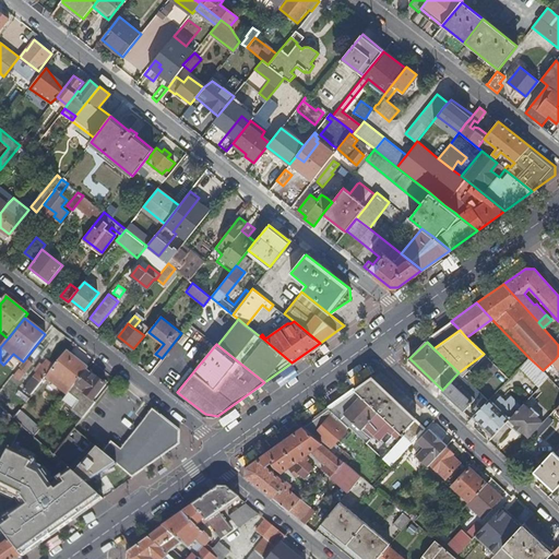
[(87,368),(67,351),(50,372),(71,390),(75,384),(87,368)]
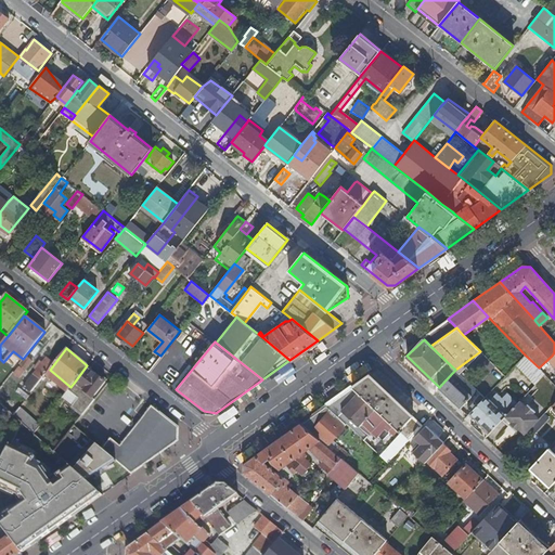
[(515,365),(534,385),(544,374),(542,372),(539,368),(525,355),(515,365)]
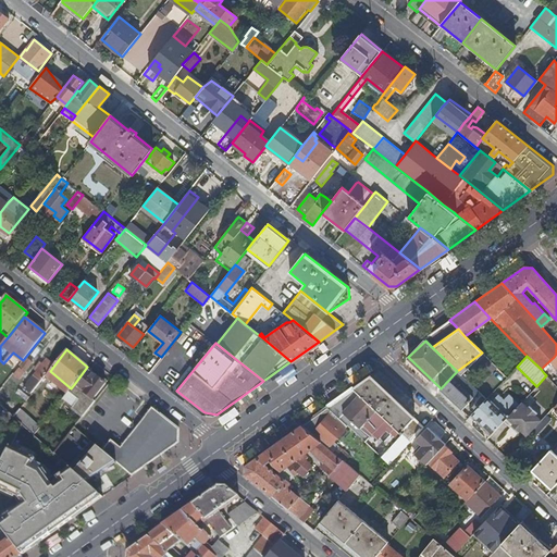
[(556,361),(556,359),(554,357),(541,369),(544,373),(556,361)]
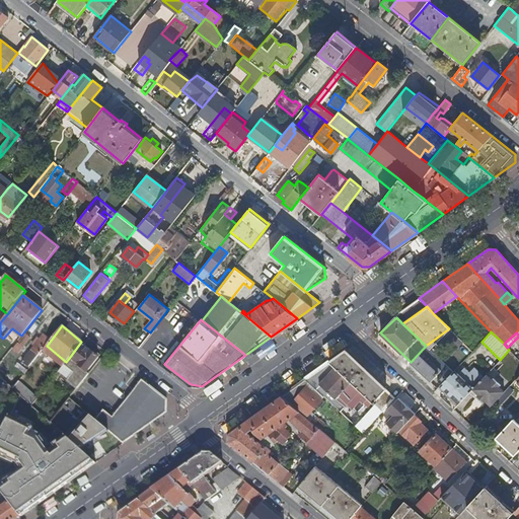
[(17,343),(23,348),(30,340),(24,335),(17,343)]
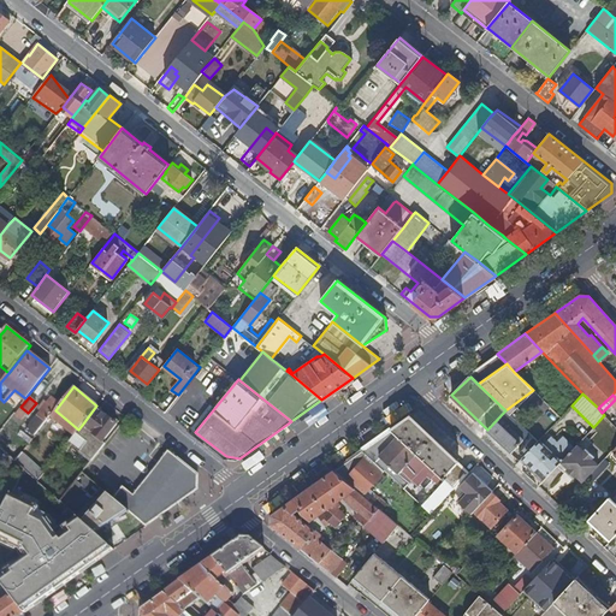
[(59,403),(52,397),(27,428),(34,434),(59,403)]
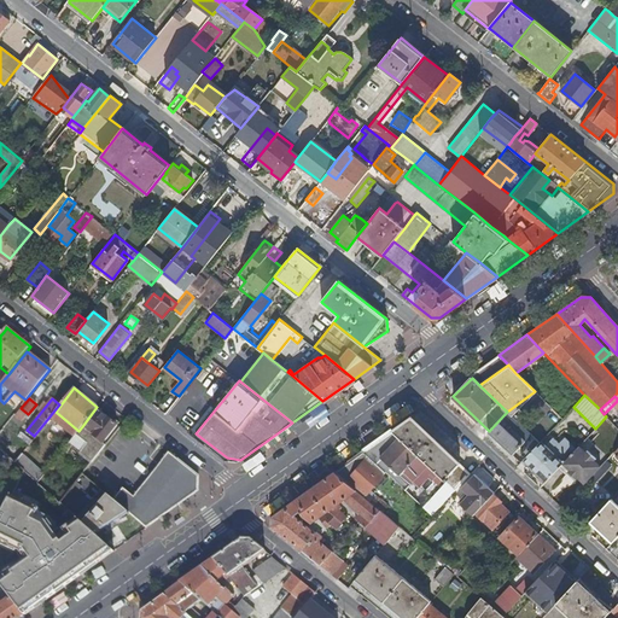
[(28,414),(21,408),(15,417),(22,421),(28,414)]
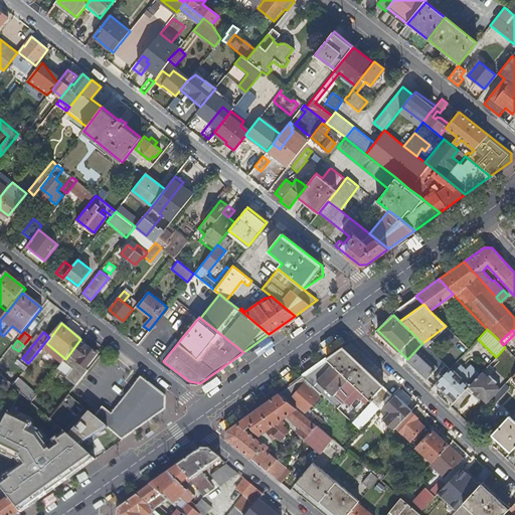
[(70,355),(69,354),(65,359),(56,370),(76,385),(88,371),(86,369),(98,354),(90,348),(89,349),(80,342),(70,355)]
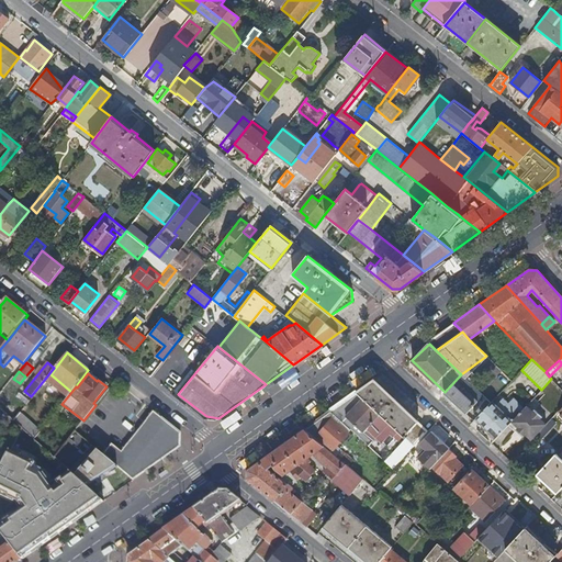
[(463,389),(469,382),(461,374),(445,392),(444,393),(465,414),(478,402),(463,389)]
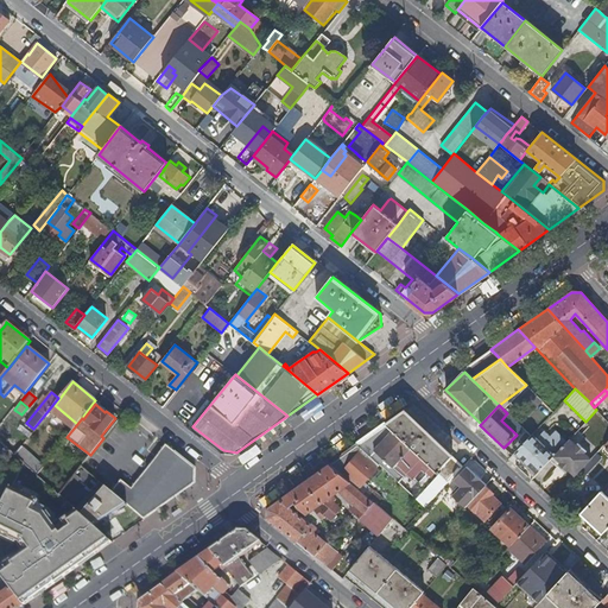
[(453,455),(404,411),(386,424),(420,457),(448,482),(461,467),(451,457),(453,455)]
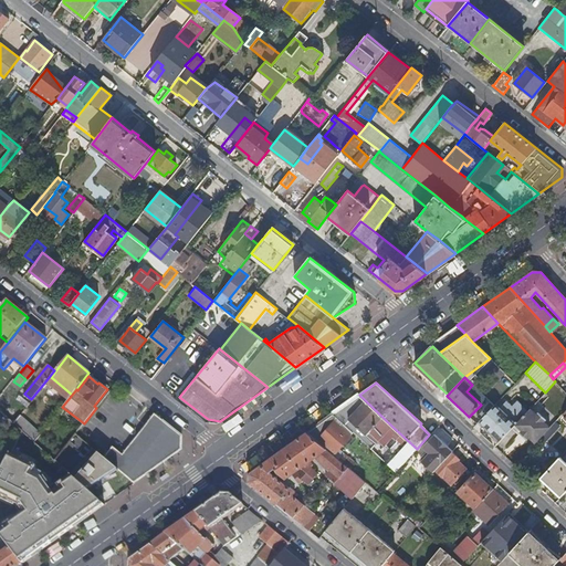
[(481,405),(486,399),(472,385),(467,391),(481,405)]
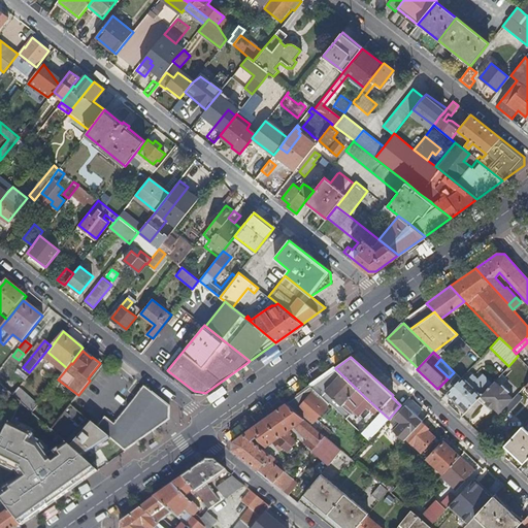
[(350,415),(365,397),(335,368),(310,386),(329,403),(336,409),(339,405),(350,415)]
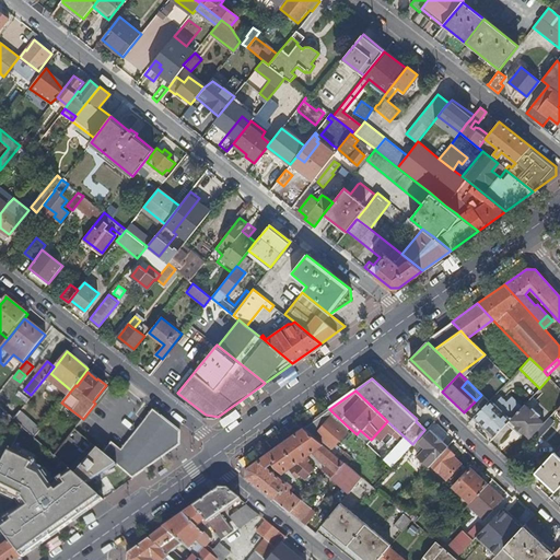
[(474,417),(493,436),(509,420),(521,408),(514,401),(503,412),(489,400),(488,401),(474,417)]
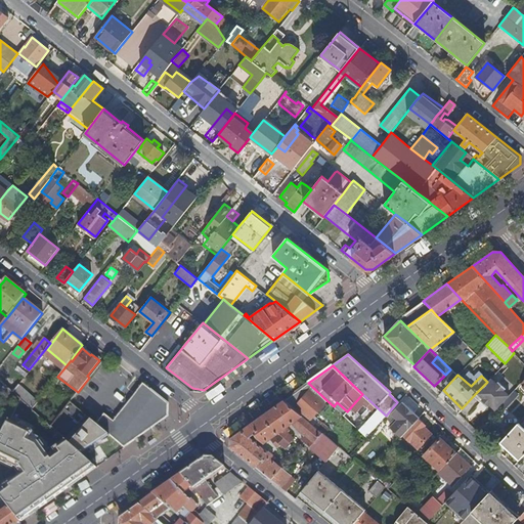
[(509,396),(504,391),(495,384),(490,379),(487,382),(476,393),(482,398),(489,406),(495,410),(498,407),(509,396)]
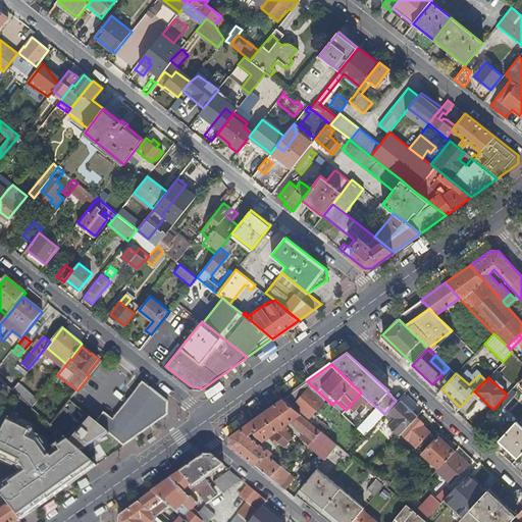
[(169,400),(145,379),(115,417),(106,410),(96,422),(108,432),(123,446),(151,426),(167,414),(169,400)]
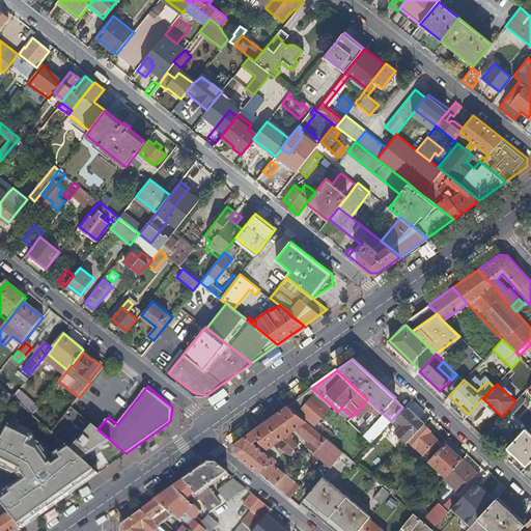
[(502,389),(510,396),(512,394),(504,386),(502,389)]
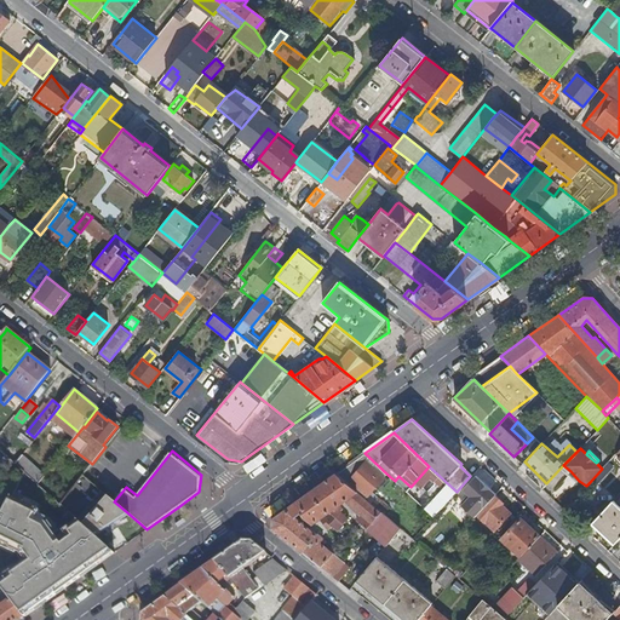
[(384,476),(386,474),(365,453),(361,455),(384,476)]
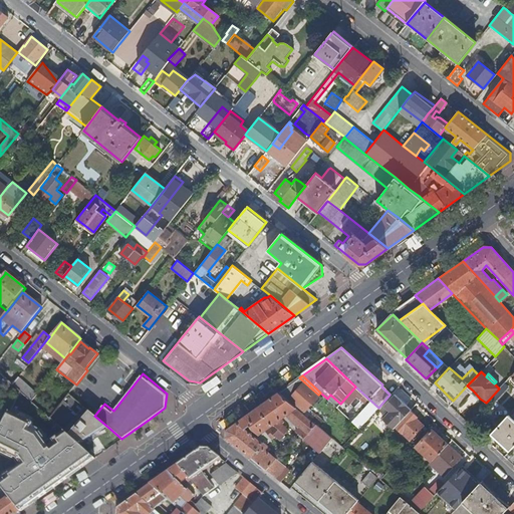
[(36,395),(18,377),(13,384),(20,391),(31,401),(36,395)]
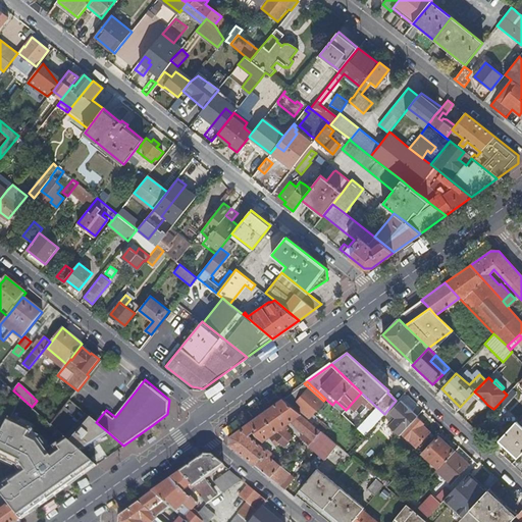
[(307,420),(323,401),(304,383),(281,399),(307,420)]
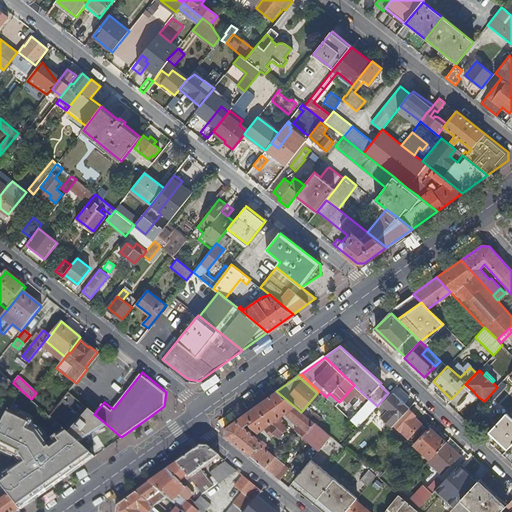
[(504,386),(501,383),(497,387),(487,398),(490,401),(504,386)]
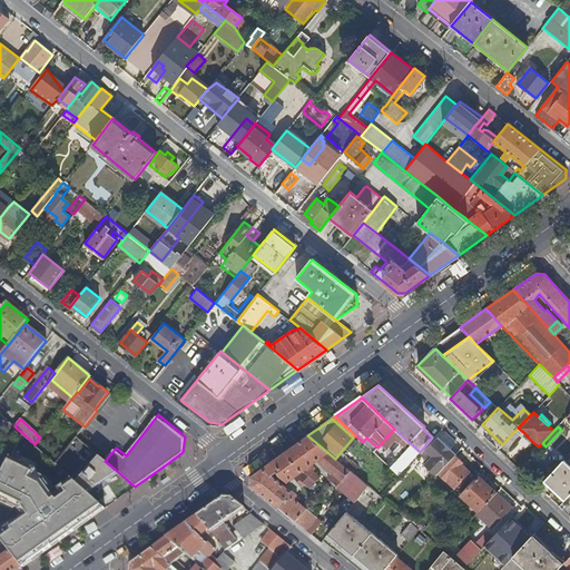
[(532,442),(524,433),(522,436),(530,444),(532,442)]
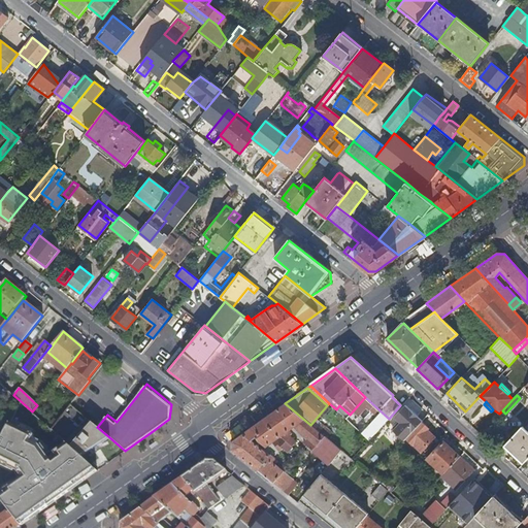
[(303,443),(328,464),(340,450),(326,437),(314,428),(310,425),(285,403),(233,441),(232,449),(288,495),(297,484),(272,462),(275,459),(270,454),(269,455),(252,440),(256,437),(259,441),(265,447),(271,441),(276,449),(274,451),(276,453),(287,442),(285,440),(291,434),(288,430),(288,429),(286,427),(290,423),(307,437),(303,443)]
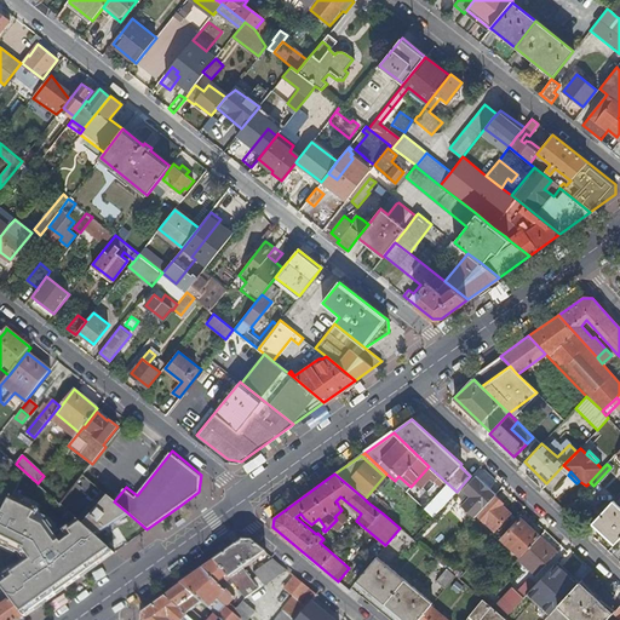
[(406,492),(411,487),(399,476),(395,481),(406,492)]
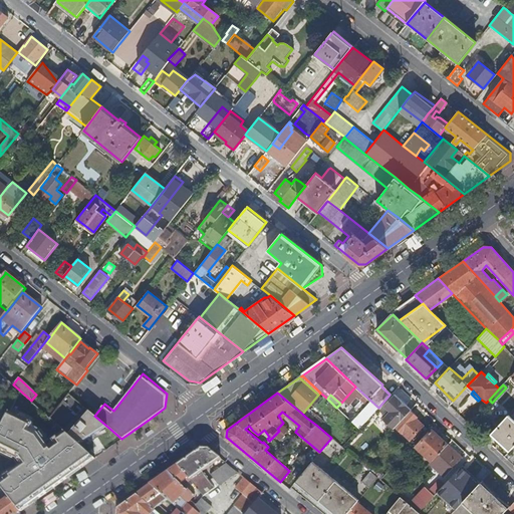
[(382,418),(394,428),(395,427),(409,411),(410,410),(394,395),(383,406),(390,411),(382,418)]
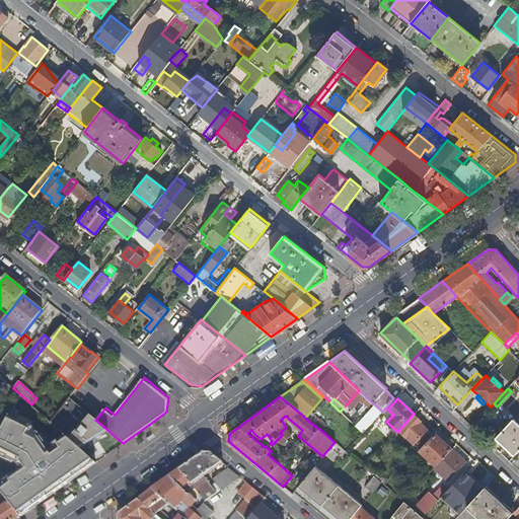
[(85,411),(64,434),(65,435),(79,448),(107,430),(95,420),(85,411)]
